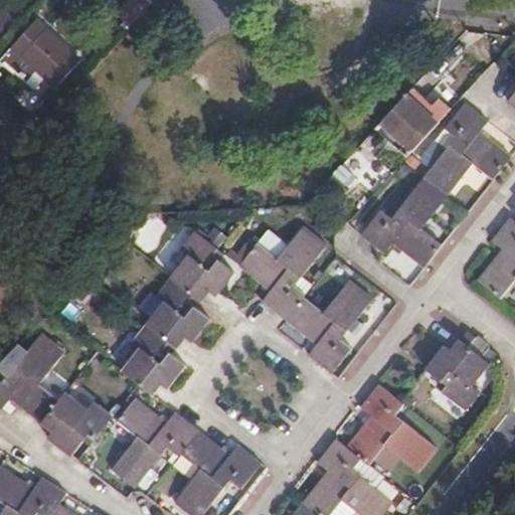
[(117,27),(125,34),(156,0),(130,0),(117,15),(123,21),(117,27)]
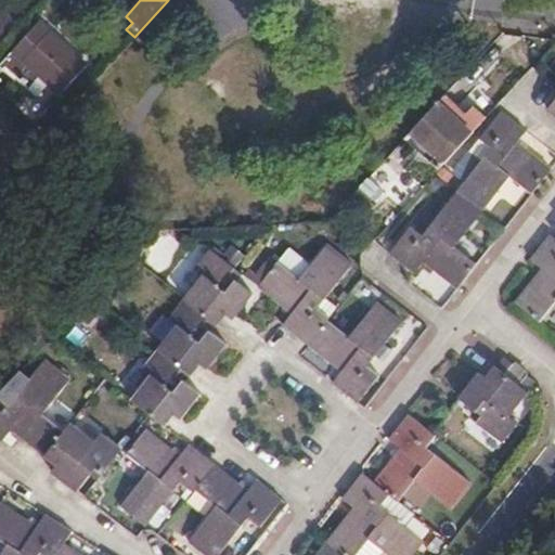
[(85,69),(38,26),(0,66),(28,92),(40,78),(60,95),(85,69)]
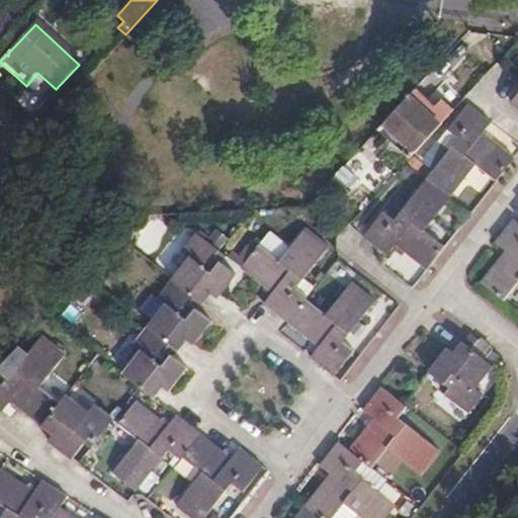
[(394,143),(410,159),(446,119),(435,108),(416,89),(383,123),(400,138),(394,143)]
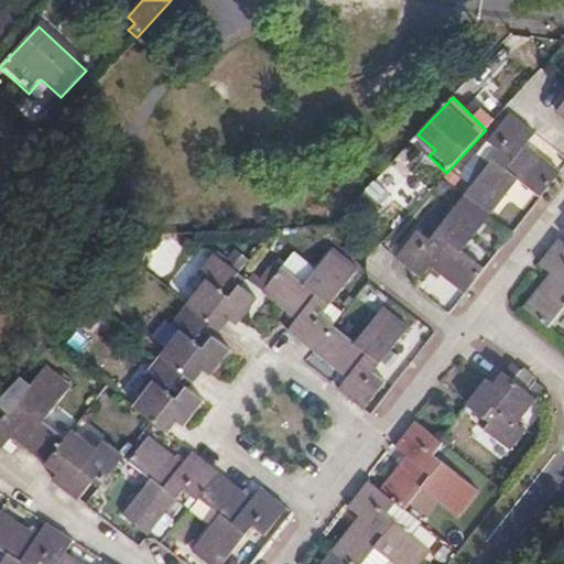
[(485,106),(474,118),(486,130),(497,118),(485,106)]
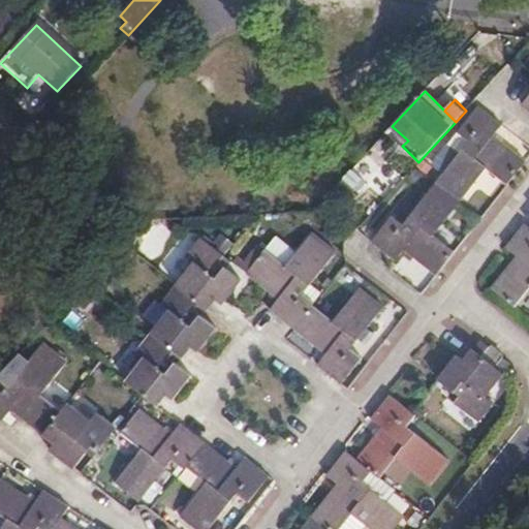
[(469,142),(437,184),(460,201),(486,168),(507,185),(525,162),(493,135),(502,125),(479,107),(460,134),(469,142)]
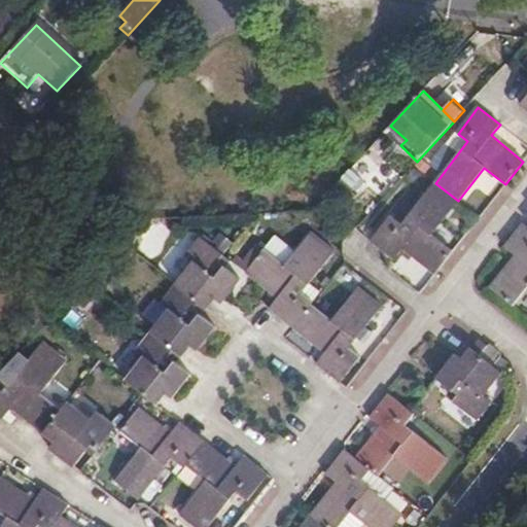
[(385,131),(400,145),(407,140),(390,126),(385,131)]
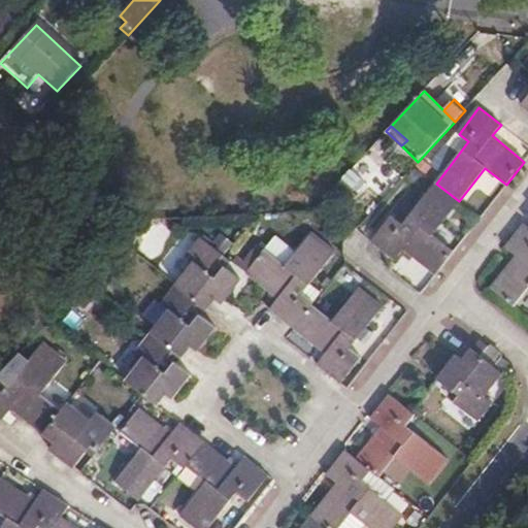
[(350,170),(328,195),(332,199),(339,193),(343,197),(353,188),(349,184),(356,176),(350,170)]
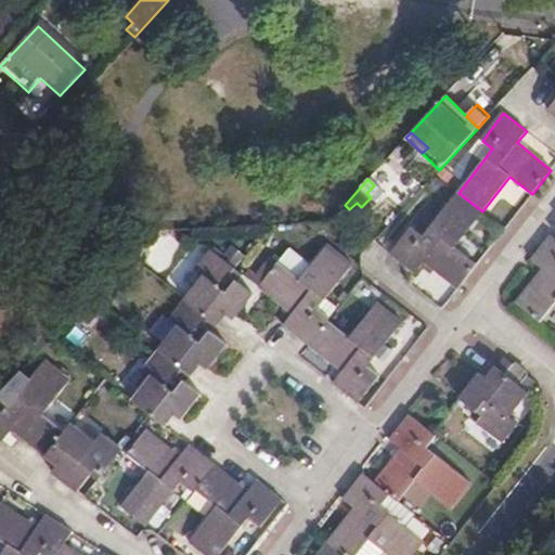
[(412,229),(391,255),(416,273),(425,262),(459,288),(476,266),(454,246),(482,211),(459,193),(424,237),(412,229)]
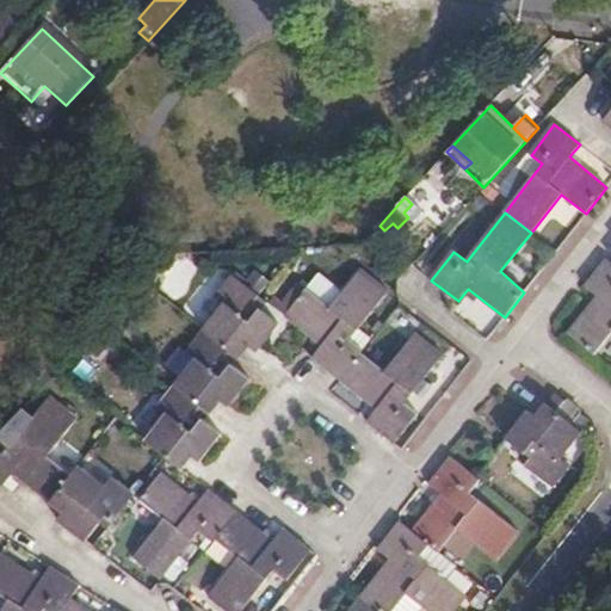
[(610,261),(606,259),(594,273),(584,287),(599,297),(569,335),(596,356),(610,337),(610,261)]
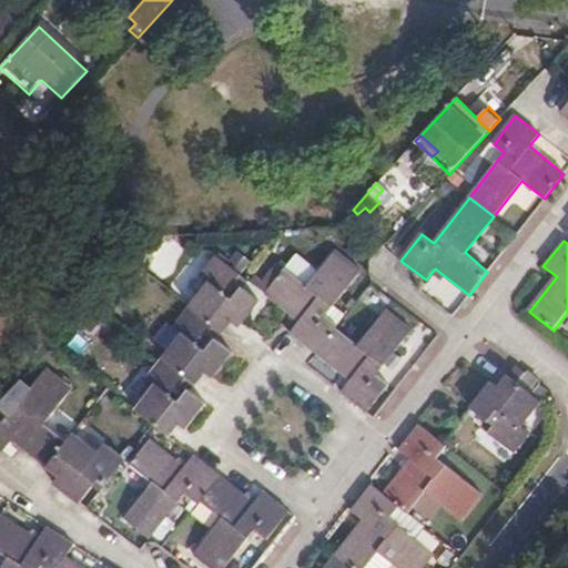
[(361,271),(335,251),(306,287),(284,271),(265,294),(300,321),(291,333),(316,353),(334,330),(337,326),(326,316),(361,271)]
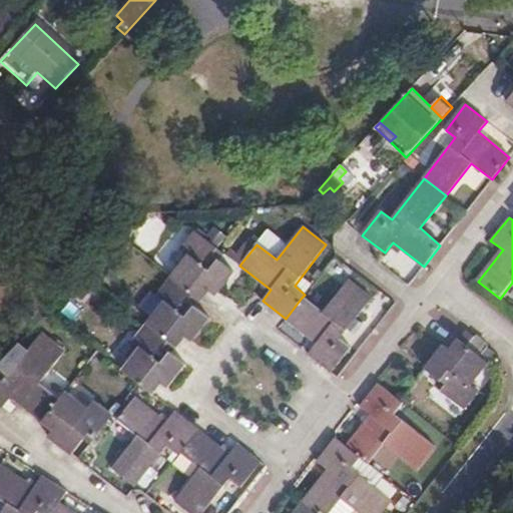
[(214,257),(219,249),(195,231),(181,249),(188,255),(171,278),(175,281),(193,296),(200,301),(201,301),(209,291),(215,295),(234,272),(214,257)]
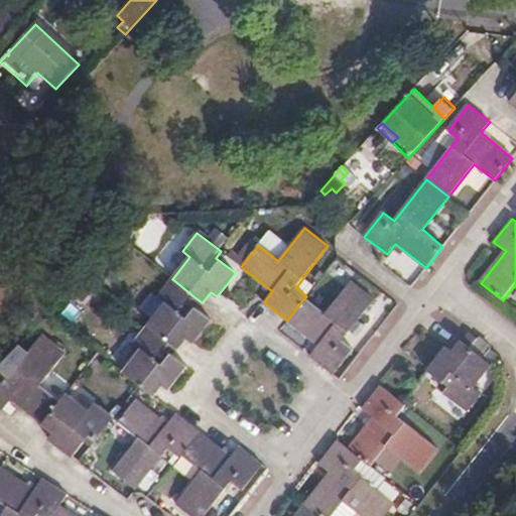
[(176,282),(144,323),(148,326),(170,344),(178,350),(186,339),(194,343),(211,320),(197,308),(189,303),(195,297),(176,282)]
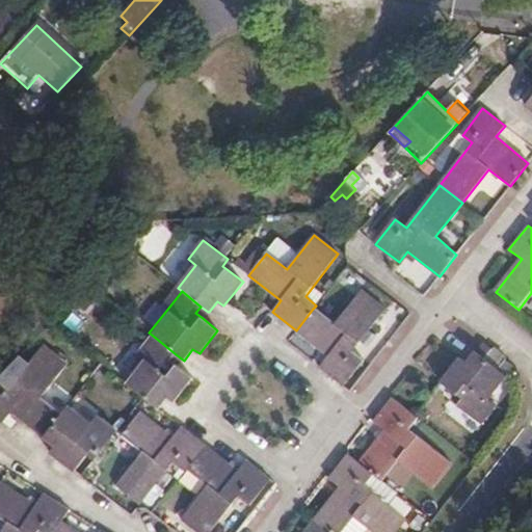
[(321,367),(344,386),(364,361),(353,351),(386,310),(363,292),(336,324),(313,309),(296,330),(328,356),(321,367)]
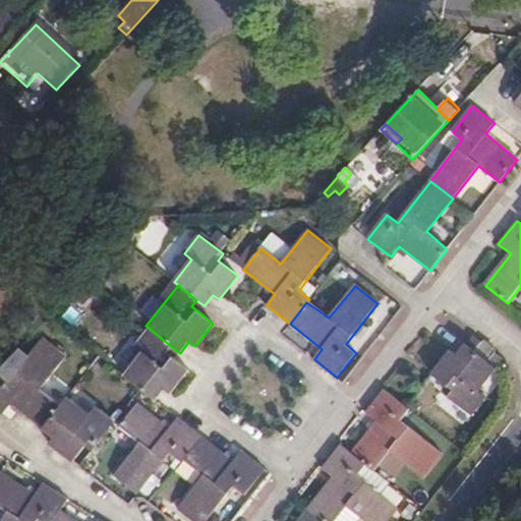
[(204,305),(196,300),(191,306),(198,311),(204,305)]
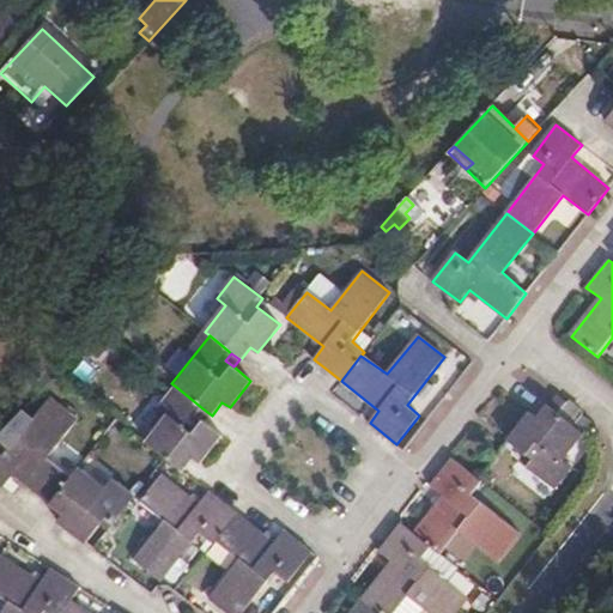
[(202,408),(176,387),(158,408),(168,417),(147,442),(182,471),(193,457),(201,463),(222,436),(205,423),(204,422),(196,417),(202,408)]
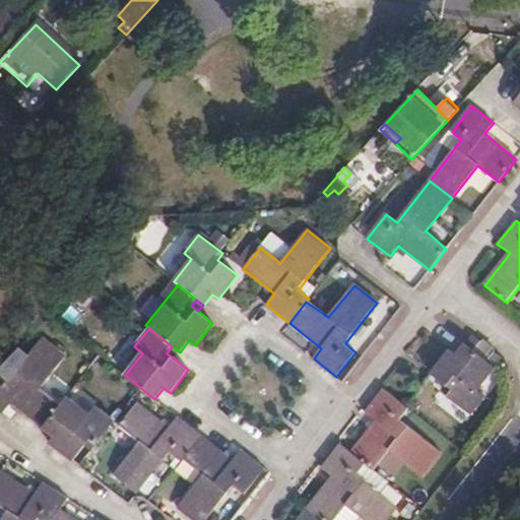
[(496,368),(503,359),(473,336),(466,345),(496,368)]
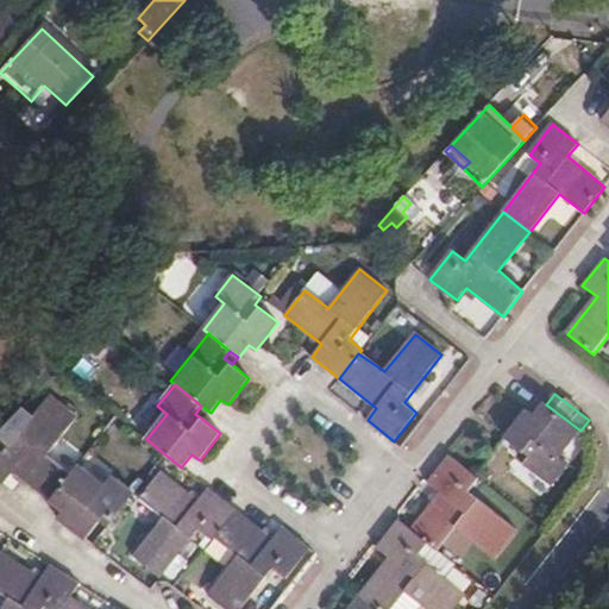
[(13,443),(0,432),(0,481),(4,484),(13,471),(50,501),(71,473),(46,456),(76,416),(49,396),(13,443)]
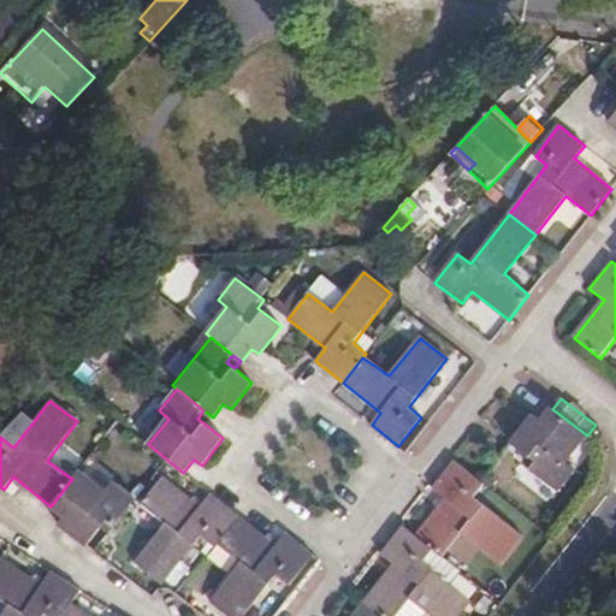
[(567,463),(587,436),(552,409),(550,407),(540,420),(533,414),(510,442),(519,449),(532,457),(538,463),(532,469),(558,492),(575,472),(567,463)]
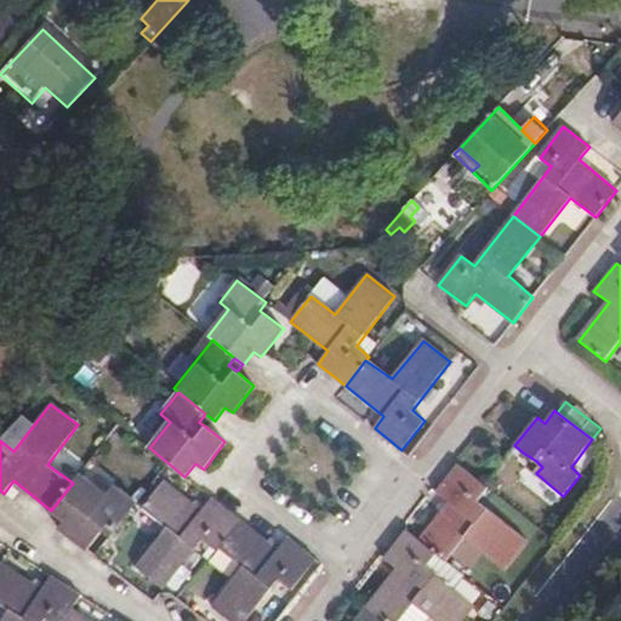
[(208,428),(215,421),(205,414),(199,422),(206,427),(208,428)]
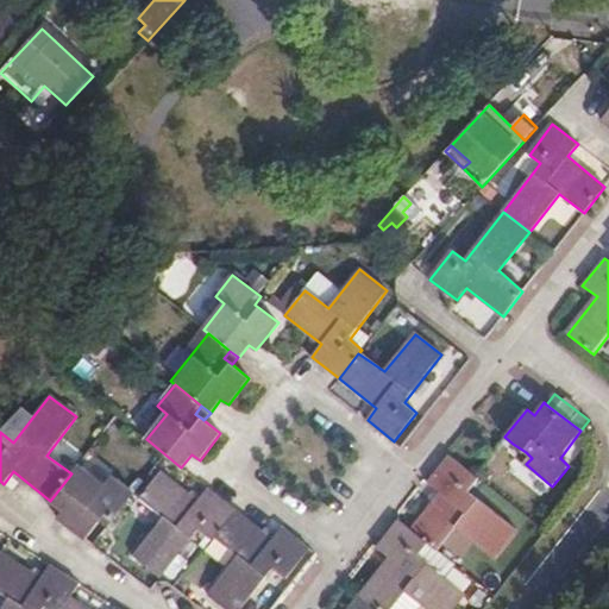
[(532,458),(526,452),(520,460),(526,464),(532,458)]
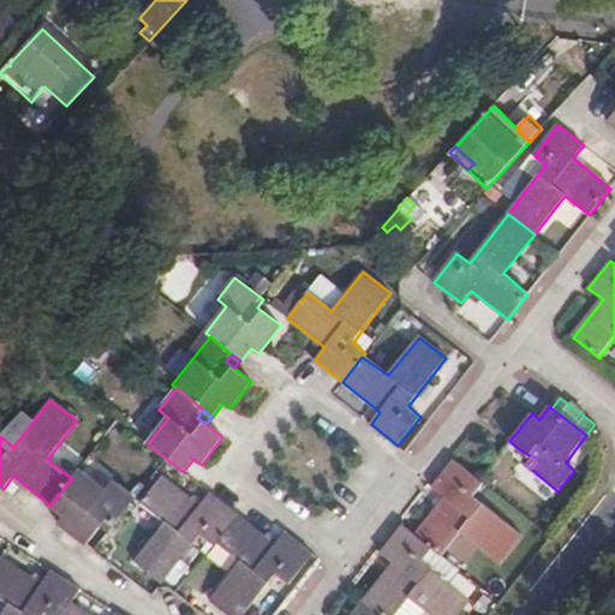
[(433,549),(442,556),(461,532),(501,562),(523,535),(475,496),(484,483),(454,459),(433,488),(445,499),(415,535),(433,549)]
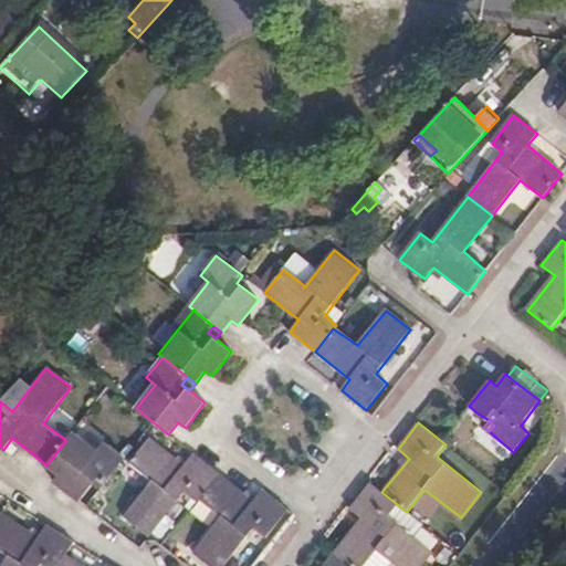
[(66,440),(46,465),(59,474),(53,481),(80,502),(98,479),(105,483),(125,459),(105,442),(96,451),(72,433),(66,440)]
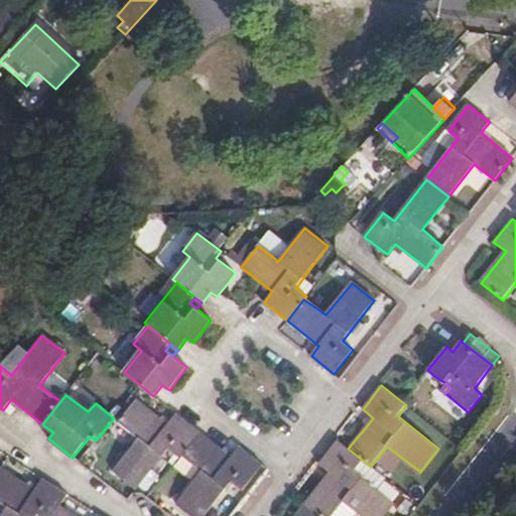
[(200,432),(175,413),(167,424),(136,400),(119,421),(138,438),(114,471),(137,488),(168,448),(179,458),(181,455),(200,432)]
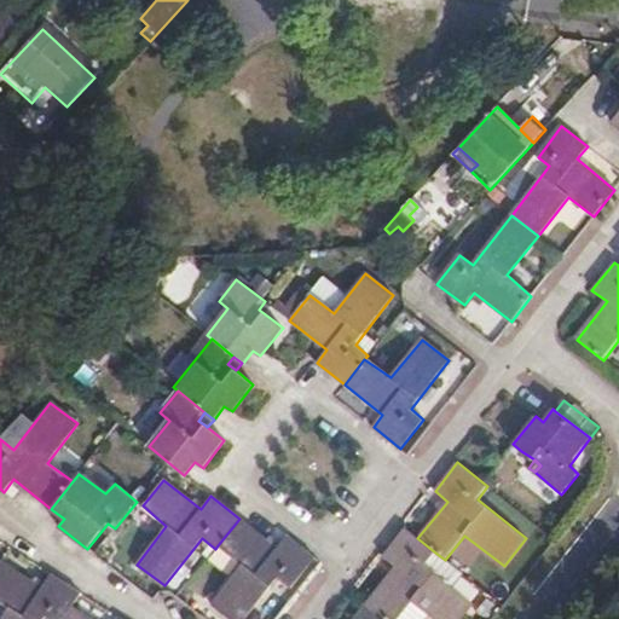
[(277,548),(239,519),(218,545),(242,565),(212,603),(231,618),(244,618),(278,578),(291,588),(316,557),(287,536),(277,548)]
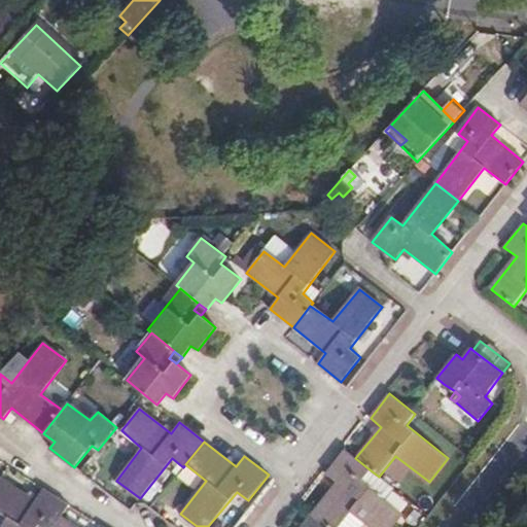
[(312,515),(327,526),(340,526),(351,514),(367,526),(394,526),(403,517),(382,499),(361,483),(371,470),(355,458),(345,450),(326,473),(337,484),(312,515)]
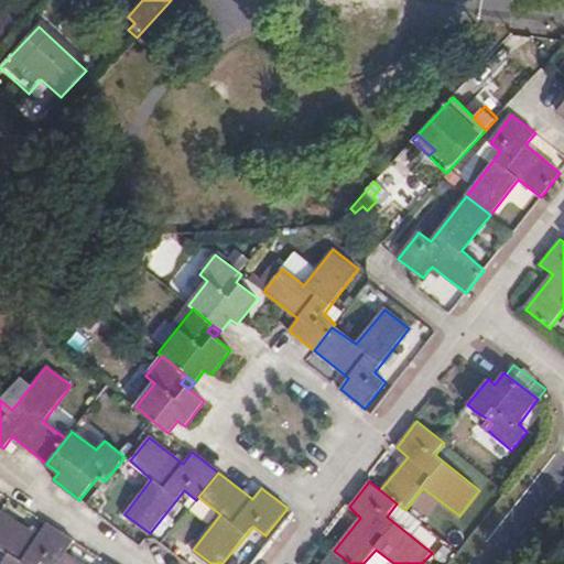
[(397,503),(387,517),(409,534),(420,521),(405,510),(397,503)]
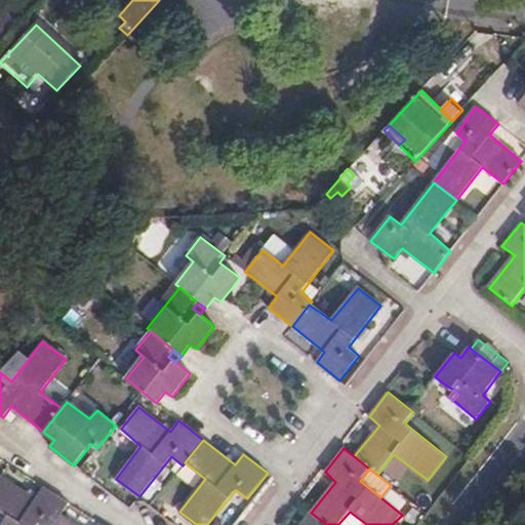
[(37,524),(39,522),(43,524),(54,524),(62,515),(69,503),(44,487),(36,498),(2,476),(0,478),(0,510),(8,515),(1,524),(37,524)]
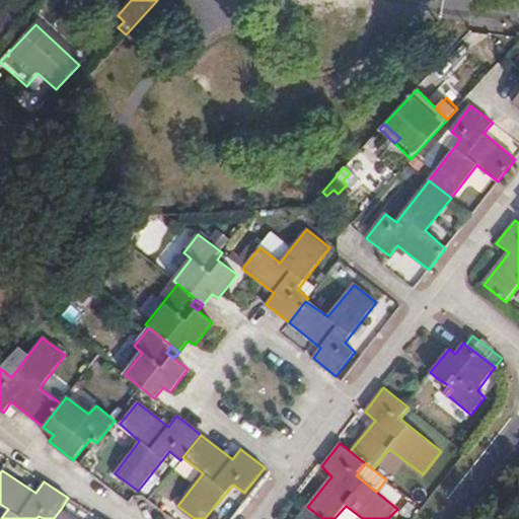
[(322,518),(307,507),(297,518),(322,518)]
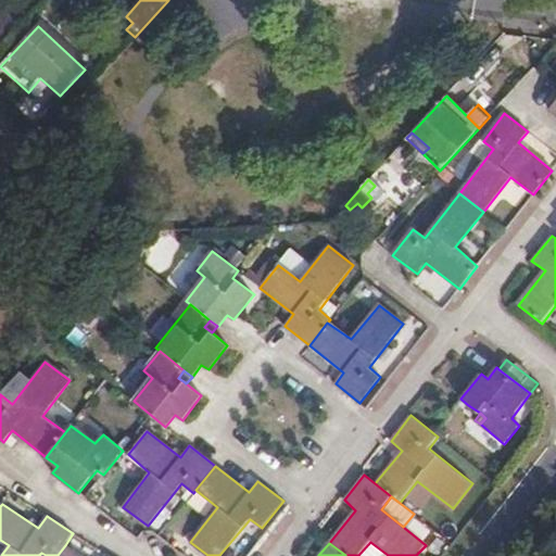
[(81,555),(65,545),(58,555),(81,555)]
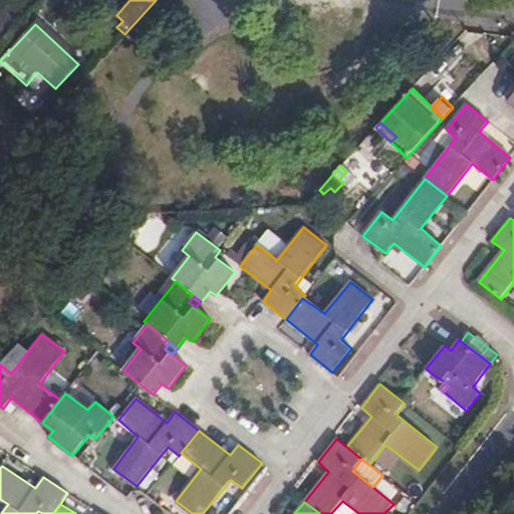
All buildings are outlined.
